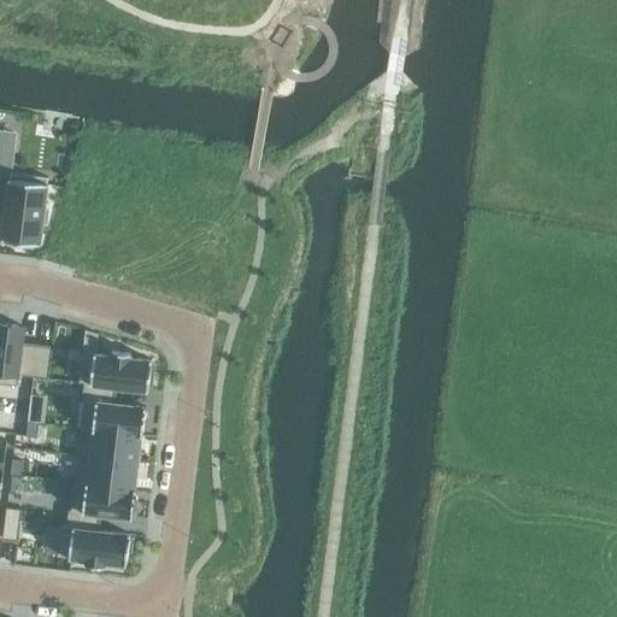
[(0,171),(12,174),(17,133),(0,130),(0,171)]
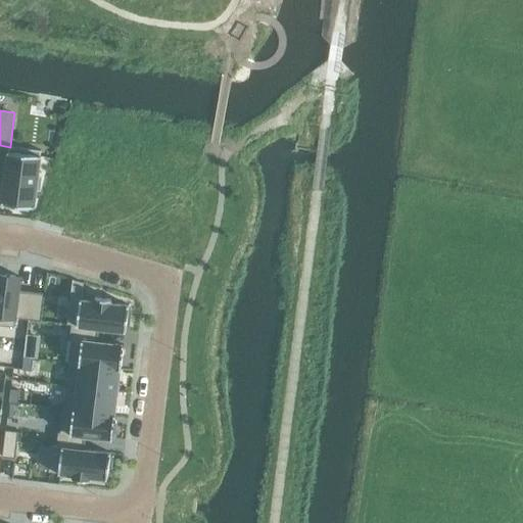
[(8,204),(7,207),(28,209),(28,206),(34,207),(36,189),(39,190),(41,178),(38,177),(41,150),(10,147),(0,145),(0,183),(4,184),(1,203),(8,204)]
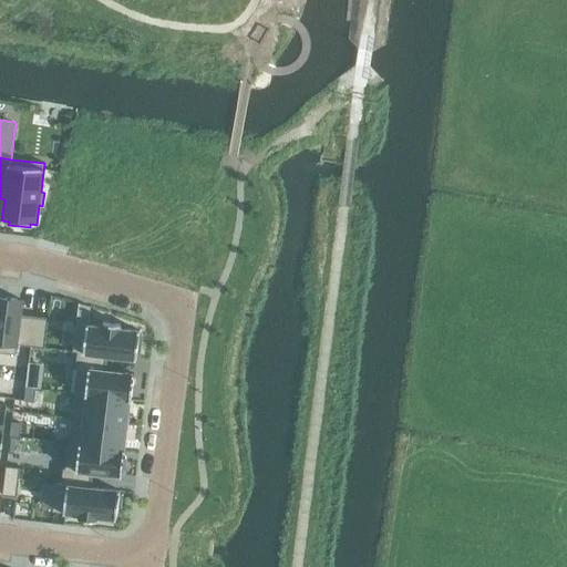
[(31,347),(34,318),(20,316),(22,300),(0,297),(0,352),(16,354),(17,344),(31,347)]
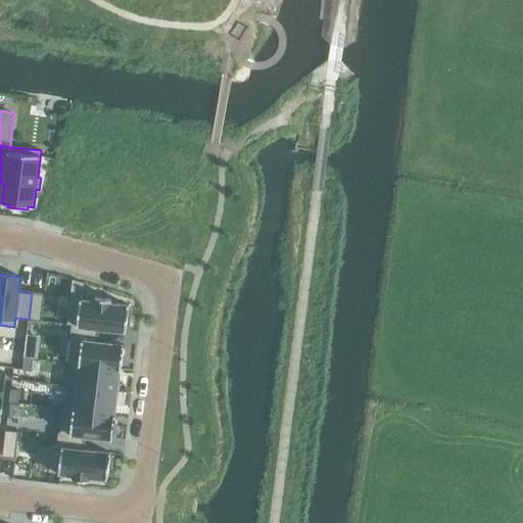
[(32,293),(29,320),(41,321),(44,294),(32,293)]
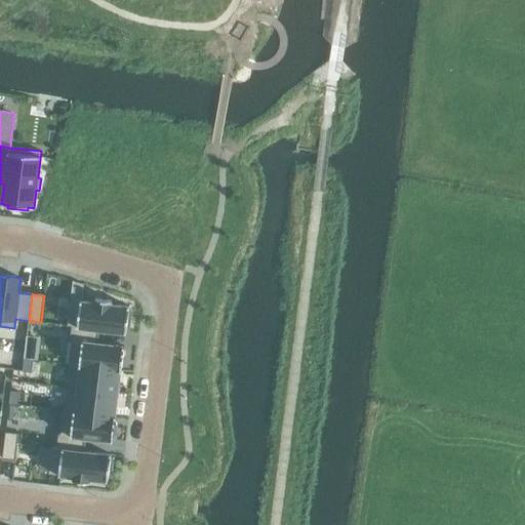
[(68,326),(72,326),(98,330),(126,333),(127,329),(130,330),(132,311),(129,311),(129,307),(112,305),(112,300),(95,298),(95,303),(71,299),(68,326)]
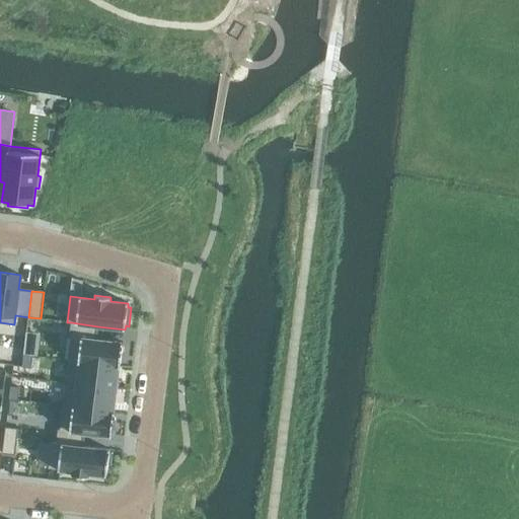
[(70,360),(120,366),(120,367),(121,367),(121,366),(124,343),(96,340),(97,326),(71,322),(69,336),(71,337),(68,360),(68,361),(69,361),(70,360)]
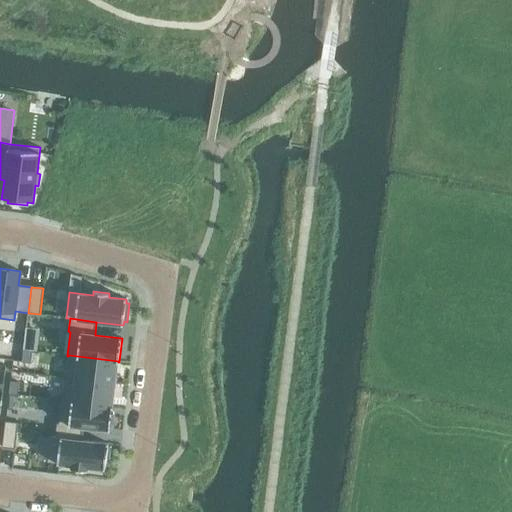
[(23,350),(22,362),(30,363),(32,351),(23,350)]
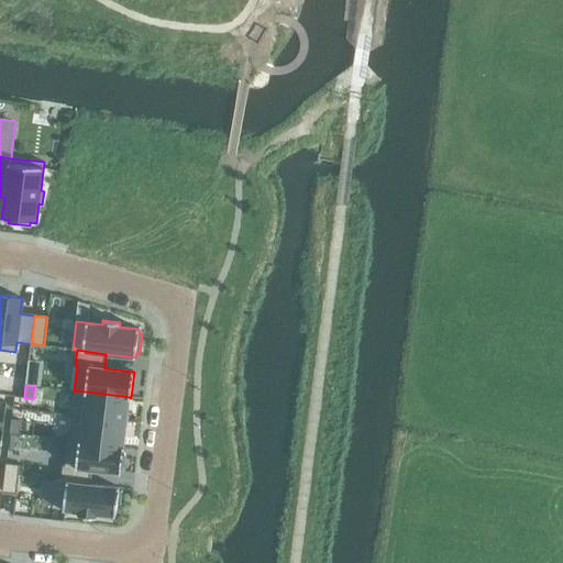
[(76,390),(75,392),(73,416),(127,422),(130,398),(130,397),(76,390)]
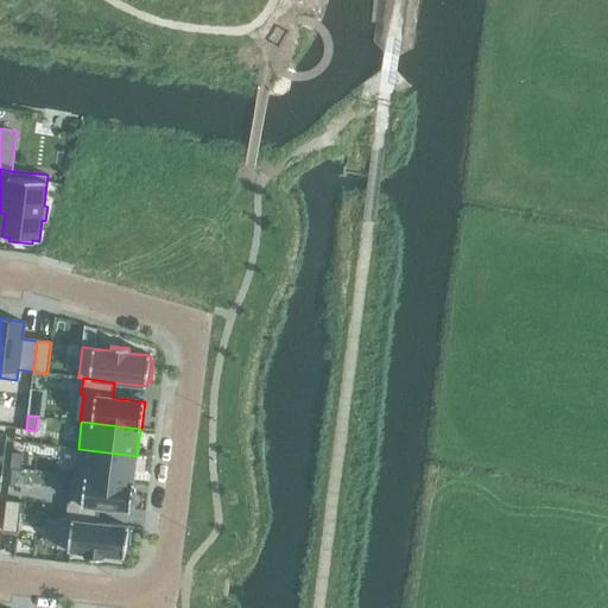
[(132,483),(133,481),(137,456),(78,449),(75,475),(132,483)]
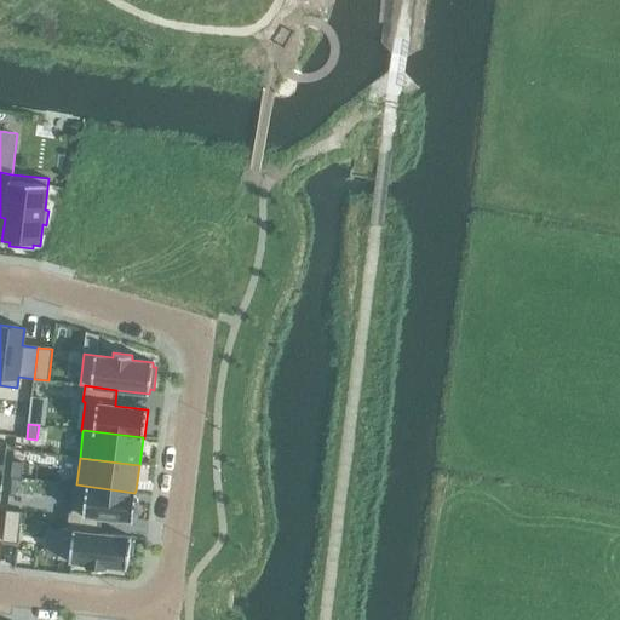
[(12,461),(11,477),(21,478),(23,463),(12,461)]
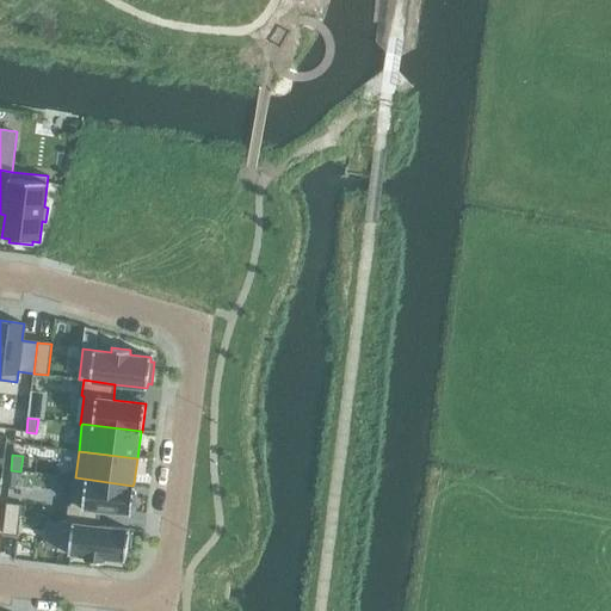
[(75,477),(74,477),(71,506),(68,505),(66,522),(97,525),(99,510),(131,513),(135,486),(135,483),(134,483),(133,486),(75,477)]
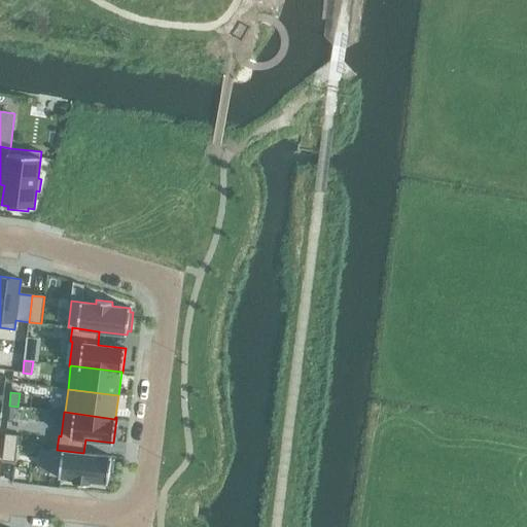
[(5,433),(2,460),(15,462),(19,435),(5,433)]
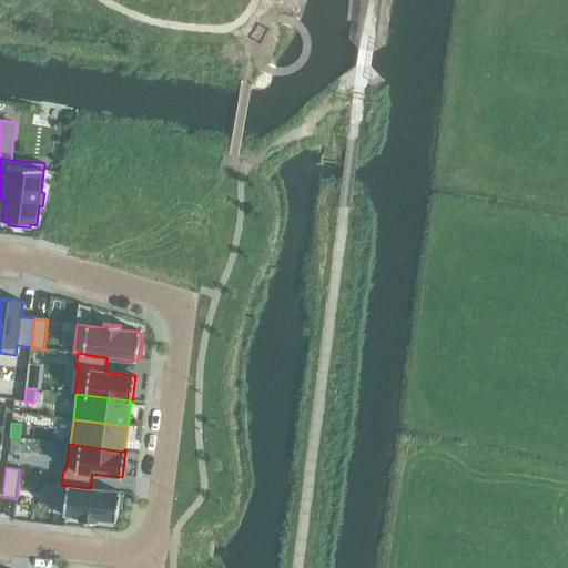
[(90,488),(61,485),(57,484),(53,513),(80,516),(79,520),(97,523),(98,518),(117,520),(117,516),(120,517),(123,496),(120,496),(120,493),(90,488)]
